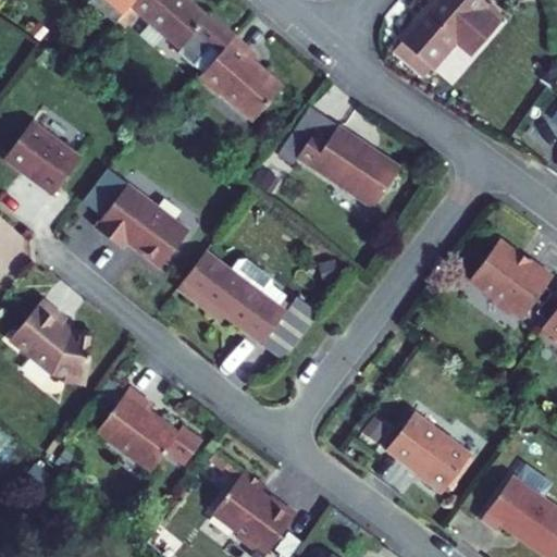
[(131,7),(135,0),(87,0),(115,24),(131,7)]
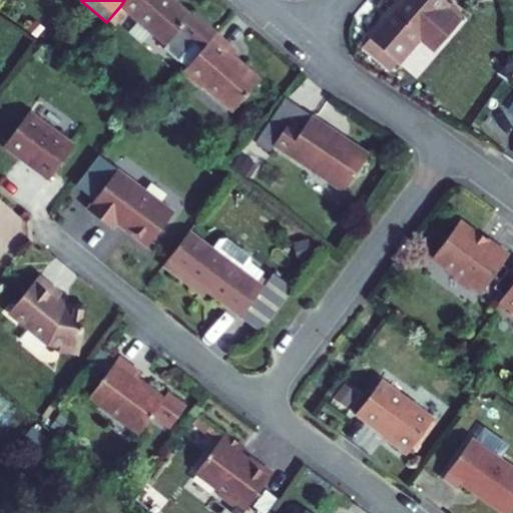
[(165,45),(191,16),(173,0),(124,0),(120,6),(165,45)]
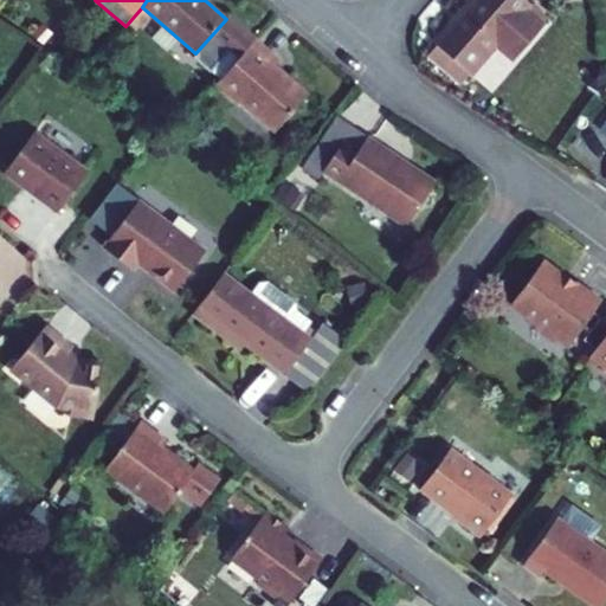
[(513,59),(543,24),(526,10),(530,4),(526,0),(476,0),(474,2),(471,0),(434,43),(470,73),(496,44),(513,59)]
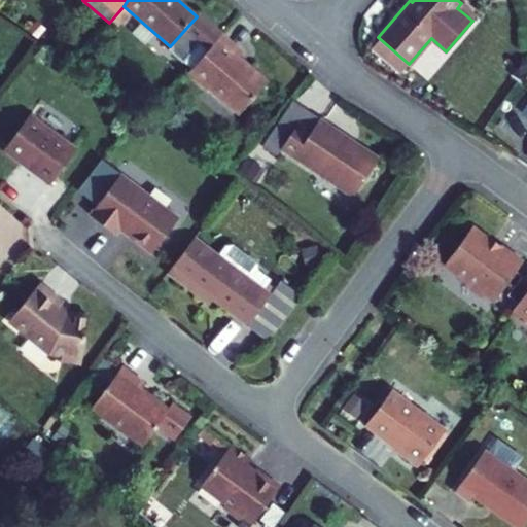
[(477,16),(461,3),(457,8),(472,21),(477,16)]
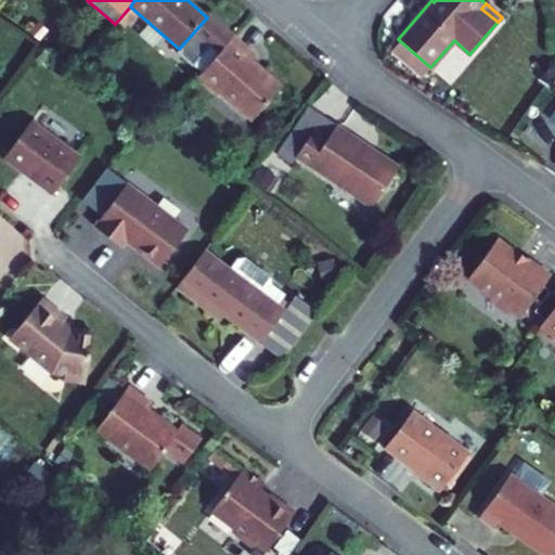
[(256,55),(233,36),(198,76),(219,93),(220,92),(253,120),(281,87),(252,61),(256,55)]
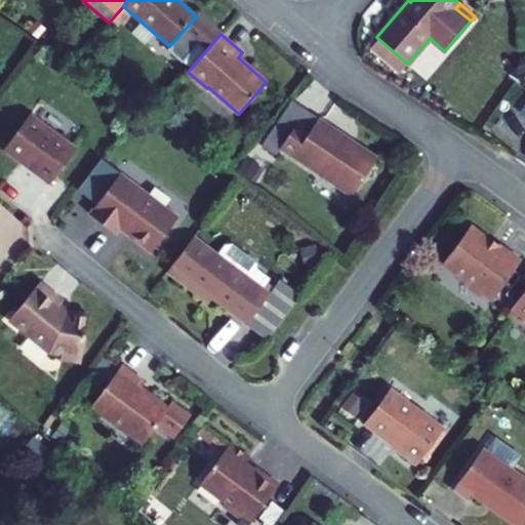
[(76,148),(30,113),(3,150),(49,184),(76,148)]
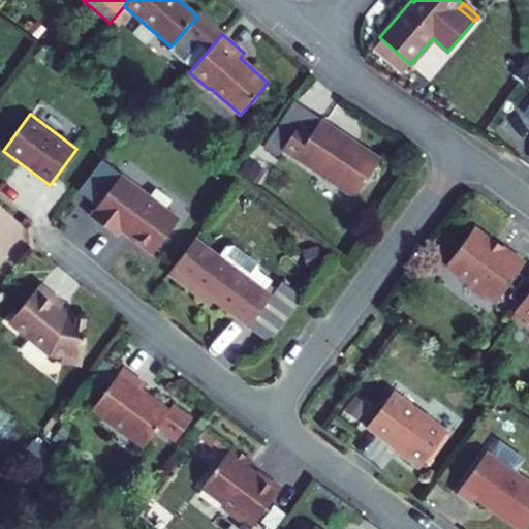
[(281,149),(354,197),(377,163),(346,143),(348,138),(320,119),(312,132),(299,123),(281,149)]
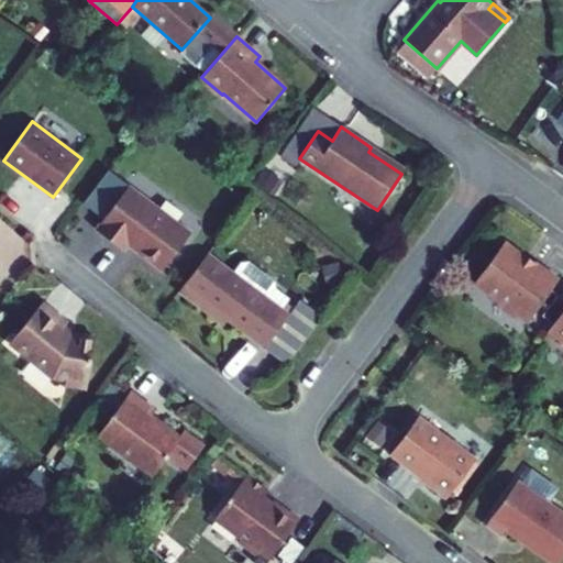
[(368,152),(401,174),(405,169),(371,147),(368,152)]
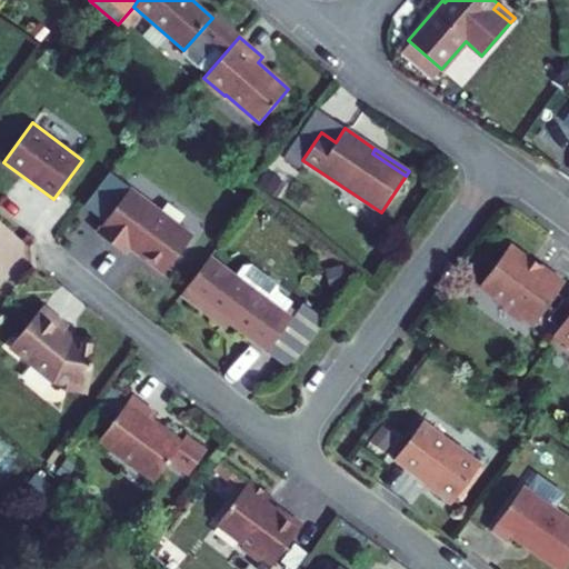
[(129,247),(163,273),(192,233),(129,187),(96,231),(125,252),(129,247)]
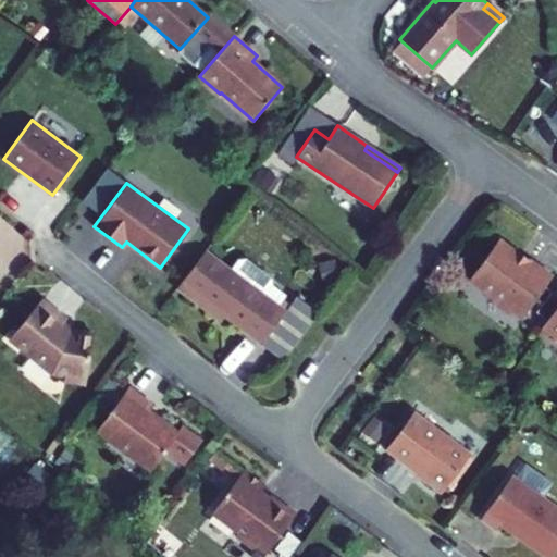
[(498,242),(469,281),(494,298),(493,301),(511,316),(514,313),(522,319),(553,277),(530,260),(525,265),(516,258),(515,254),(498,242)]
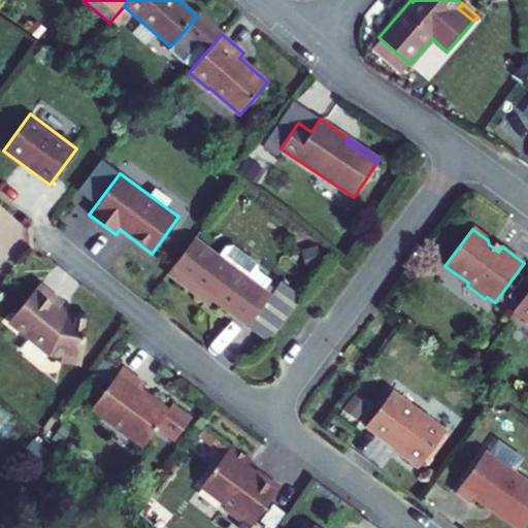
[(254,282),(260,272),(259,265),(235,248),(228,249),(222,257),(195,237),(167,273),(201,299),(205,294),(269,341),(302,296),(281,281),(271,294),(264,289),(254,282)]
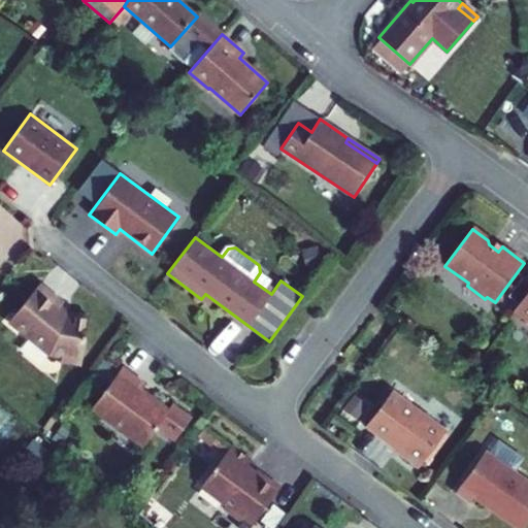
[(254,282),(264,289),(271,281),(260,272),(254,282)]
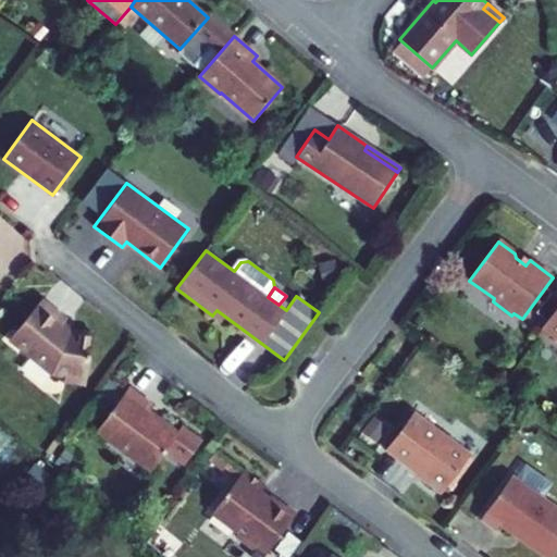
[(547,321),(556,307),(556,296),(553,293),(537,313),(547,321)]
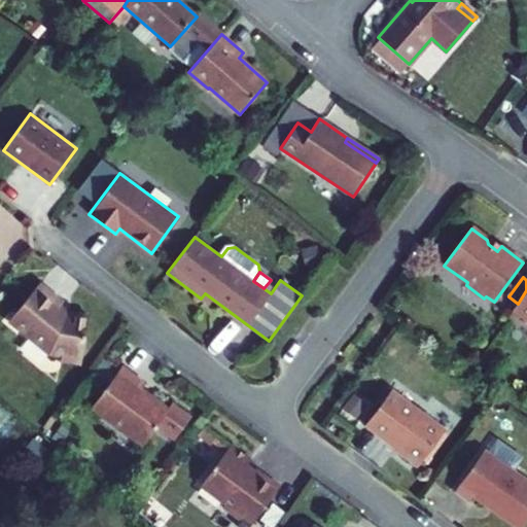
[(9,321),(49,354),(63,356),(62,359),(81,363),(89,316),(68,313),(60,306),(64,302),(40,283),(9,321)]
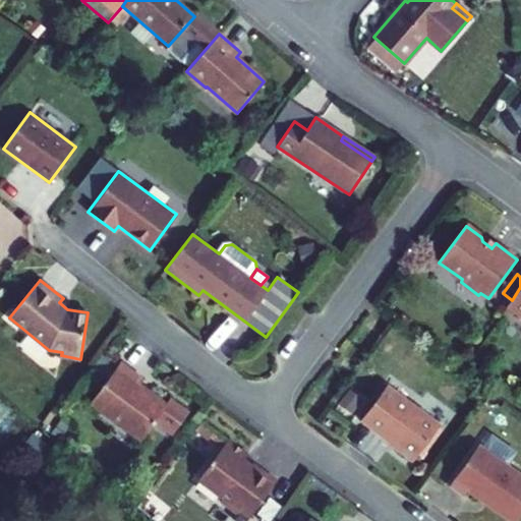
[(520,287),(512,300),(507,306),(520,315),(520,287)]
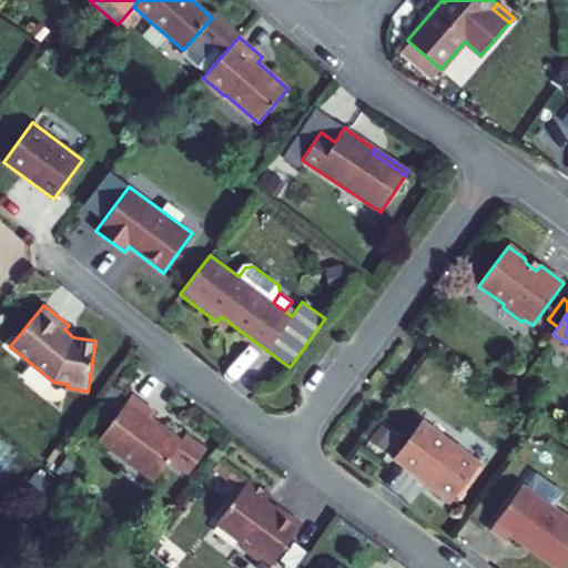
[(154,479),(182,442),(152,419),(155,414),(130,395),(99,438),(154,479)]
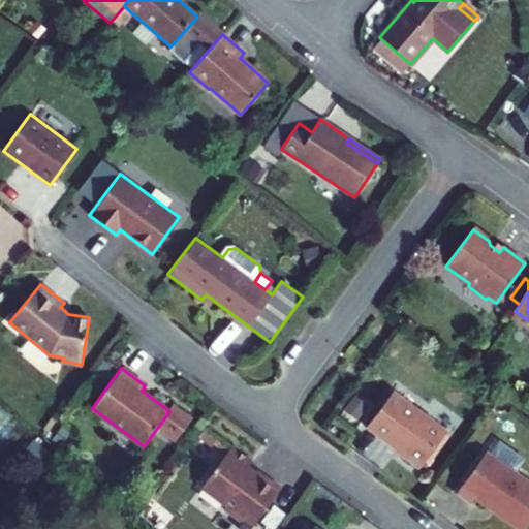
[(394,392),(367,428),(421,468),(448,432),(394,392)]
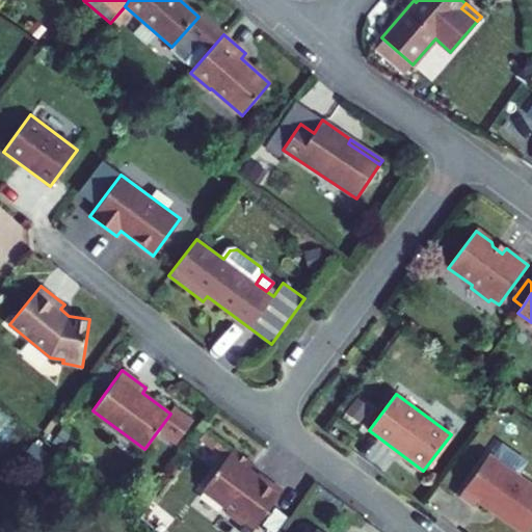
[(501,440),(494,452),(523,472),(531,459),(501,440)]
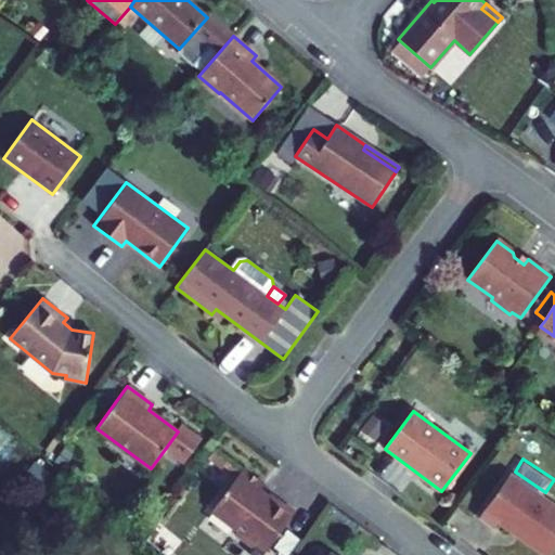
[(249,554),(262,554),(294,513),(270,494),(268,498),(258,490),(263,483),(243,468),(210,511),(237,530),(239,537),(255,549),(249,554)]
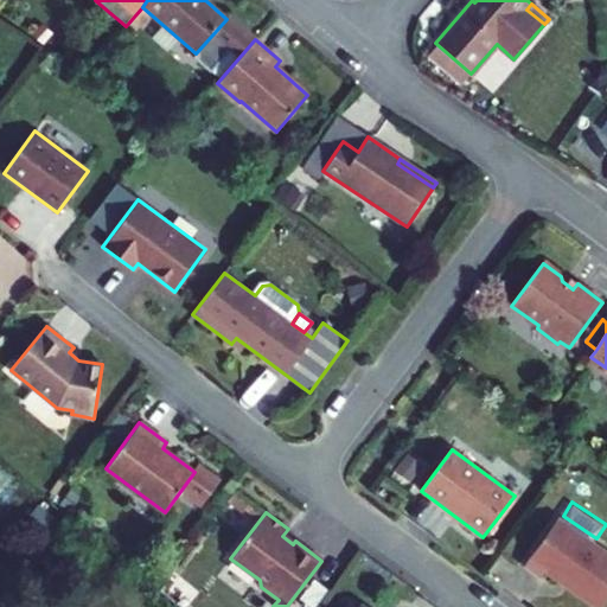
[(606,555),(560,521),(524,568),(541,580),(544,574),(588,606),(604,606),(606,602),(606,555)]
